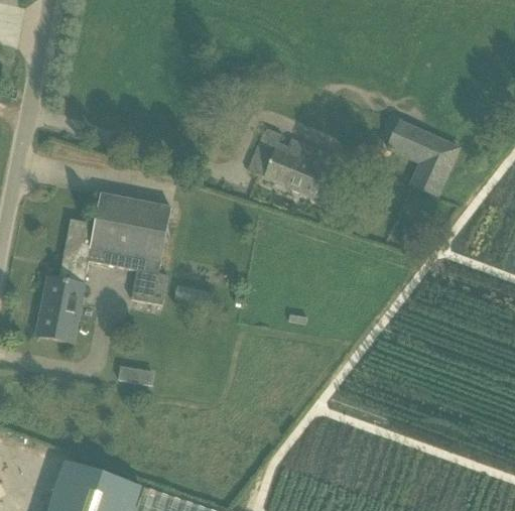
[(408,183),(437,197),(460,147),(398,119),(385,148),(417,162),(408,183)]
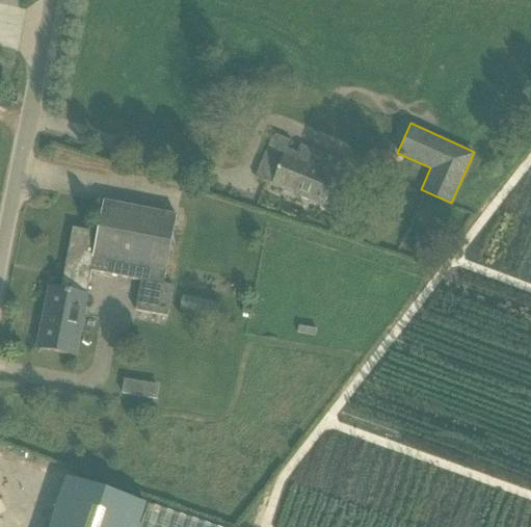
[(289,138),(273,132),(256,176),(340,211),(352,181),(335,174),(341,160),(298,142),(295,149),(286,145),(289,138)]
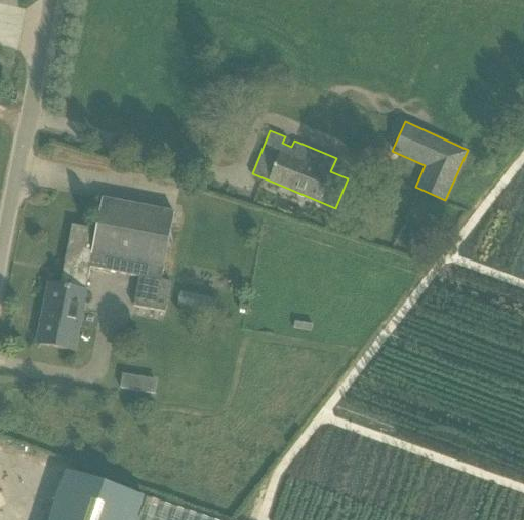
[(138,274),(132,305),(164,311),(170,280),(160,278),(173,209),(102,196),(95,227),(88,264),(89,265),(138,274)]
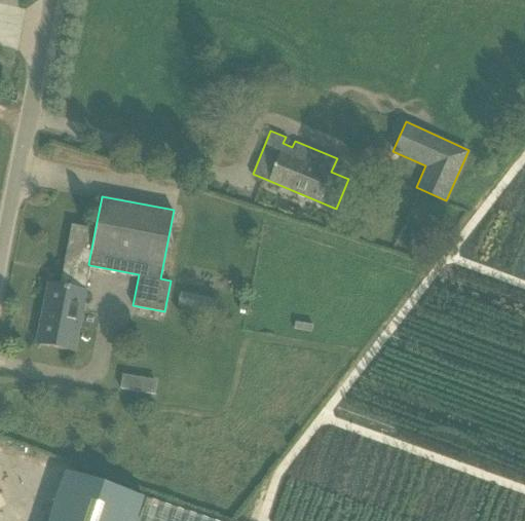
[(71,222),(62,271),(87,276),(89,265),(88,264),(96,227),(71,222)]
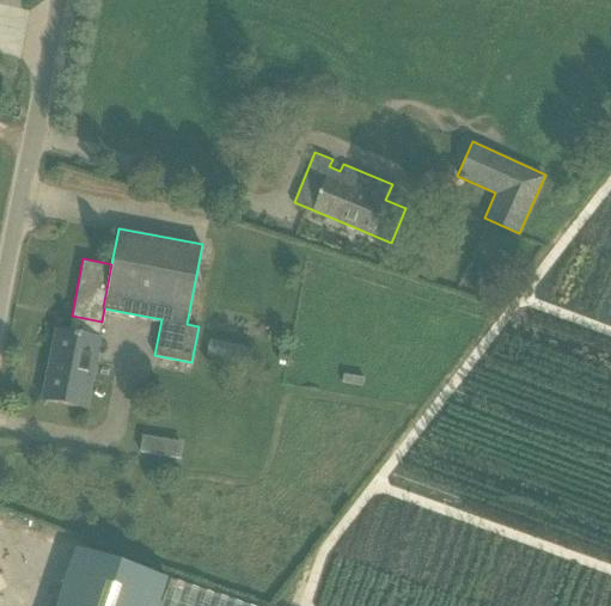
[(56,328),(43,397),(85,405),(99,336),(98,336),(102,322),(72,316),(68,330),(56,328)]
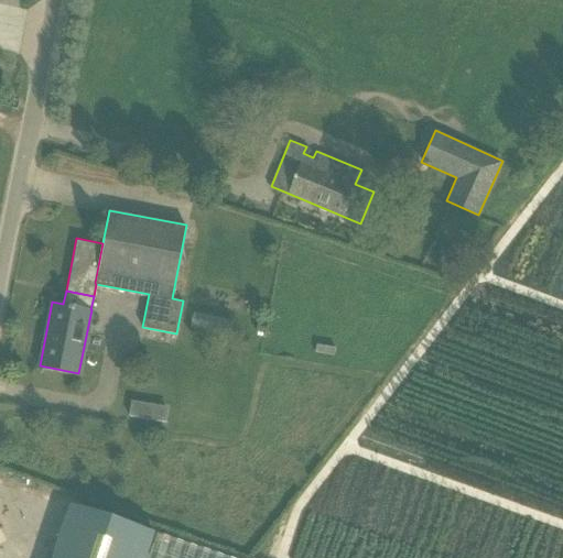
[(164,418),(166,405),(131,398),(128,413),(164,418)]
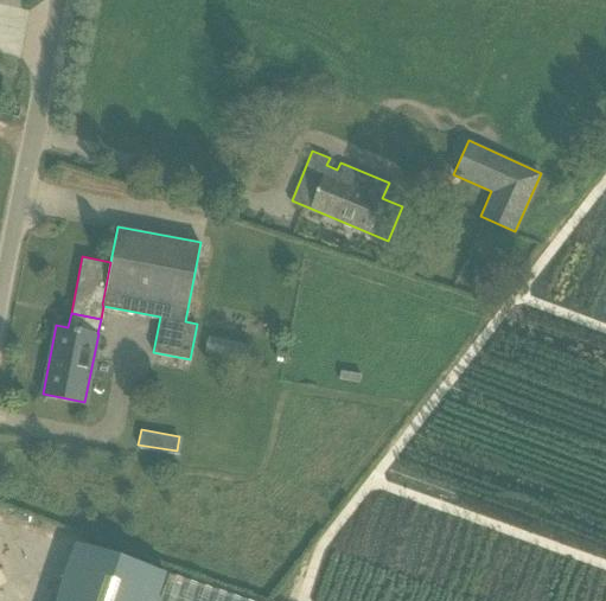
[(256,600),(170,571),(161,596),(157,595),(165,573),(74,542),(53,600),(256,600)]
